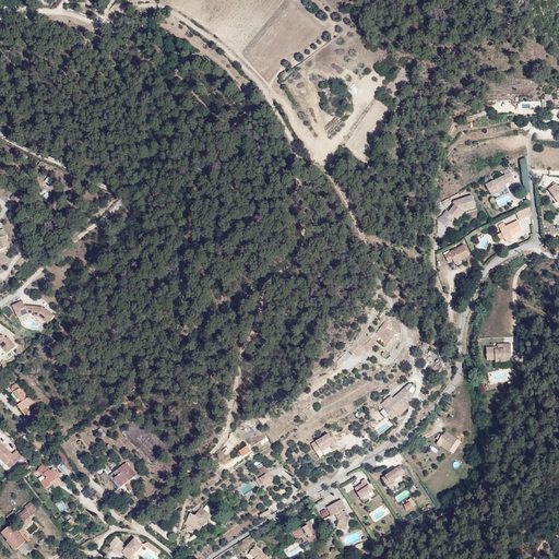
[(522,126),(521,118),(511,120),(512,127),(522,126)]
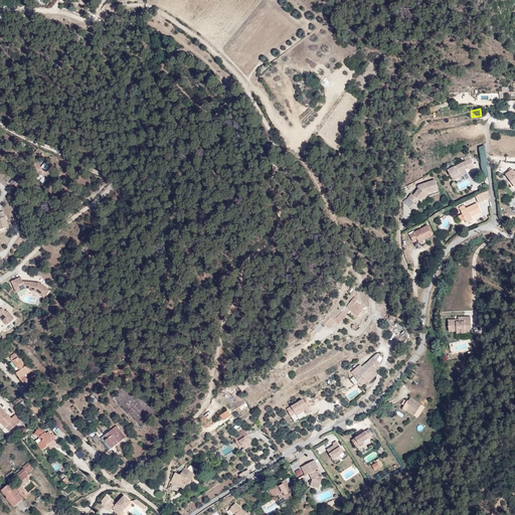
[(485,145),(479,145),(482,176),(488,175),(485,145)]
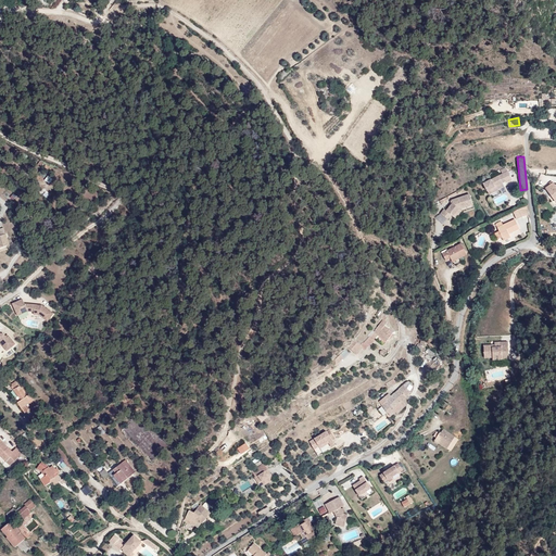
[(513,178),(508,168),(507,169),(503,171),(508,180),(513,178)]
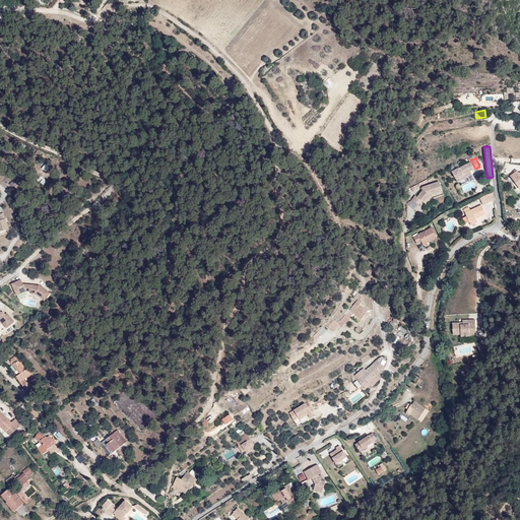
[(475,169),(470,159),(469,160),(467,161),(471,171),(475,169)]
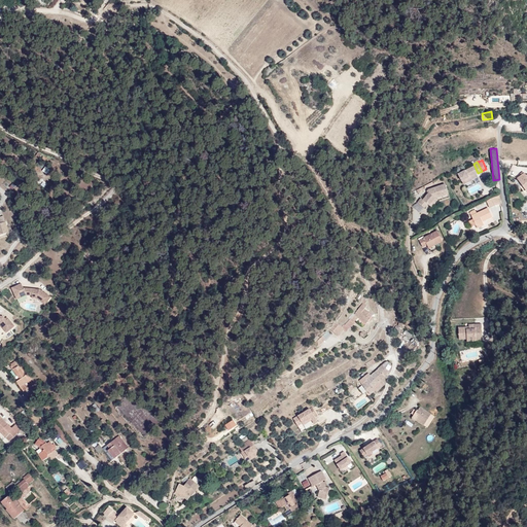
[(478,173),(473,164),(458,172),(464,184),(469,181),(467,178),(478,173)]
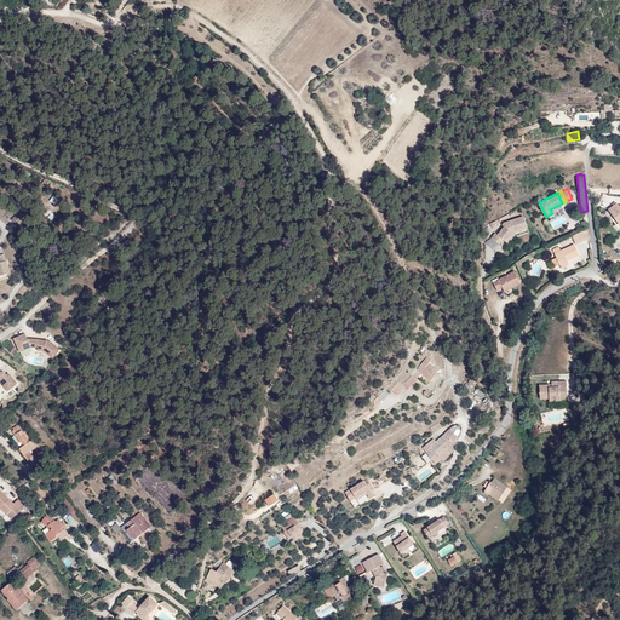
[(619,220),(619,205),(616,202),(608,210),(618,223),(619,220)]
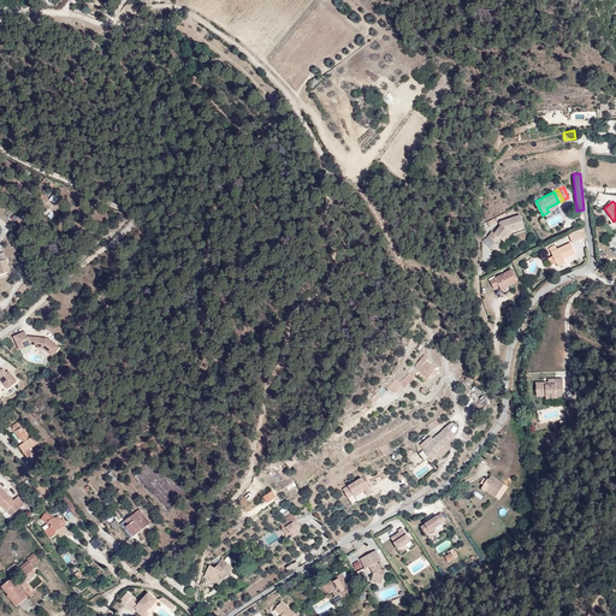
[(554,209),(554,208),(560,205),(558,202),(546,208),(549,212),(554,209)]
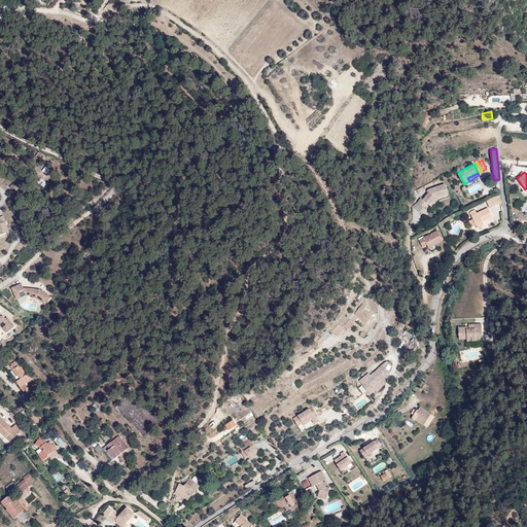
[(436,197),(449,192),(445,181),(427,187),(428,189),(422,197),(420,195),(416,200),(424,207),(428,203),(429,204),(436,197)]
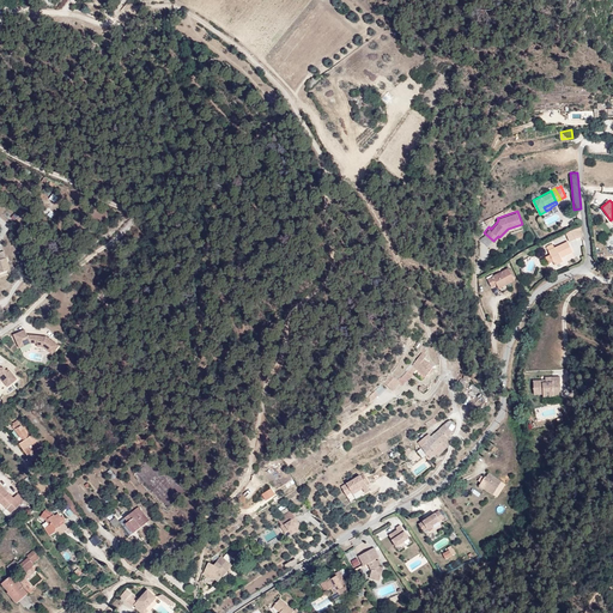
[(578,236),(577,226),(563,232),(566,242),(578,236)]
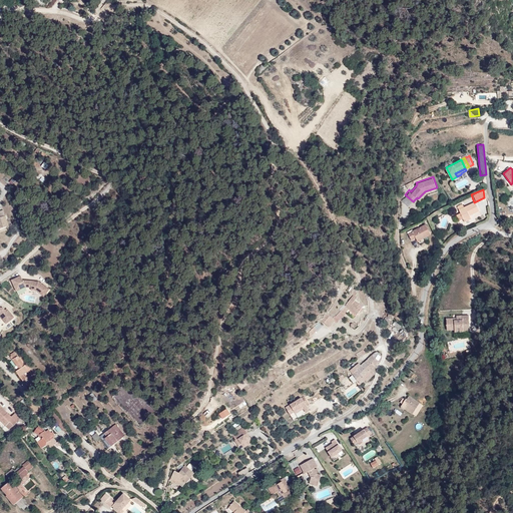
[(421,200),(427,193),(425,191),(418,198),(421,200)]
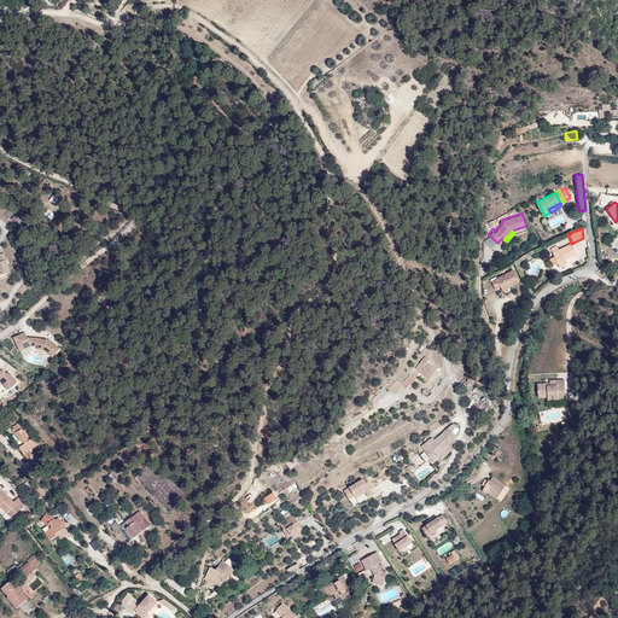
[(576,254),(570,242),(549,252),(552,256),(554,263),(557,267),(565,263),(564,260),(576,254)]
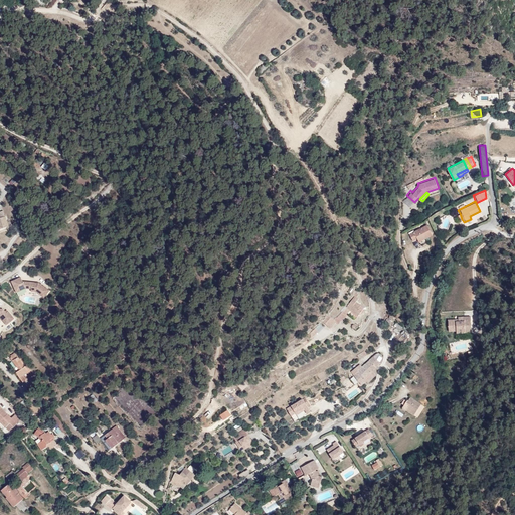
[(0,232),(9,230),(5,219),(0,220),(0,232)]
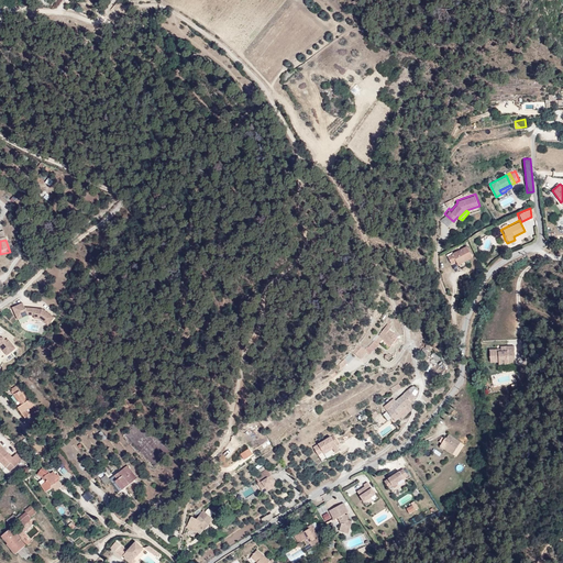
[(475,253),(470,242),(450,253),(453,261),(457,258),(460,262),(475,253)]
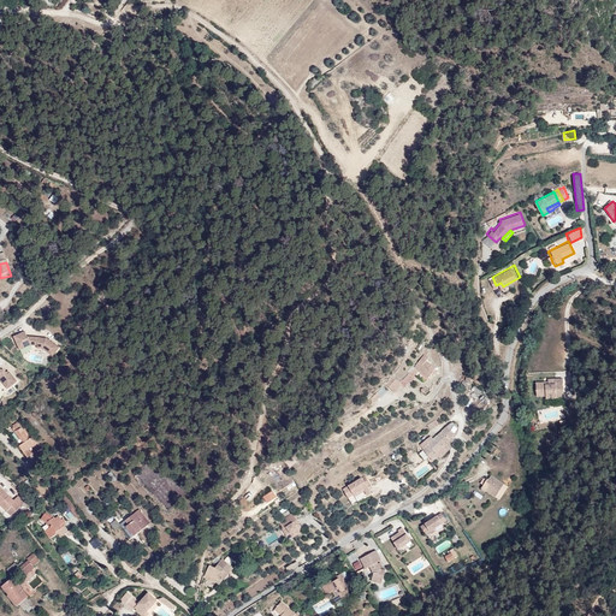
[(108,313),(102,307),(98,312),(104,318),(108,313)]
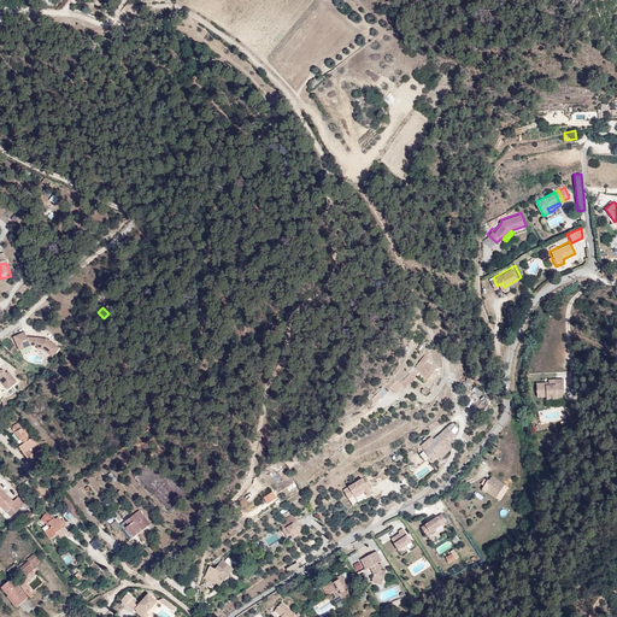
[(57,348),(45,340),(42,342),(37,339),(24,338),(22,333),(11,338),(17,351),(28,346),(35,347),(34,350),(40,351),(50,358),(57,348)]
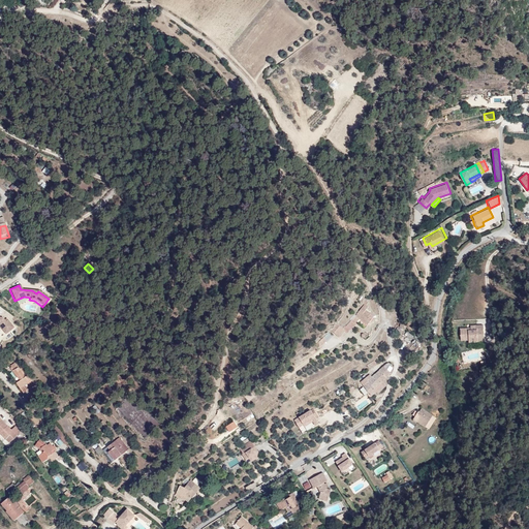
[(374,317),(365,311),(368,307),(366,306),(364,305),(355,316),(350,321),(354,324),(359,319),(368,325),(374,317)]
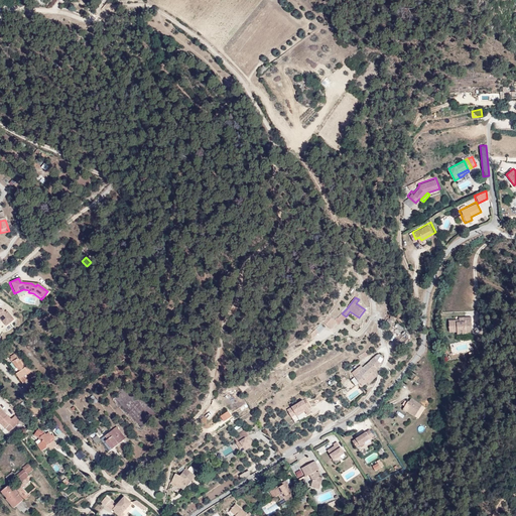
[(4,313),(1,310),(0,309),(0,320),(2,324),(5,320),(7,324),(12,320),(6,312),(4,313)]
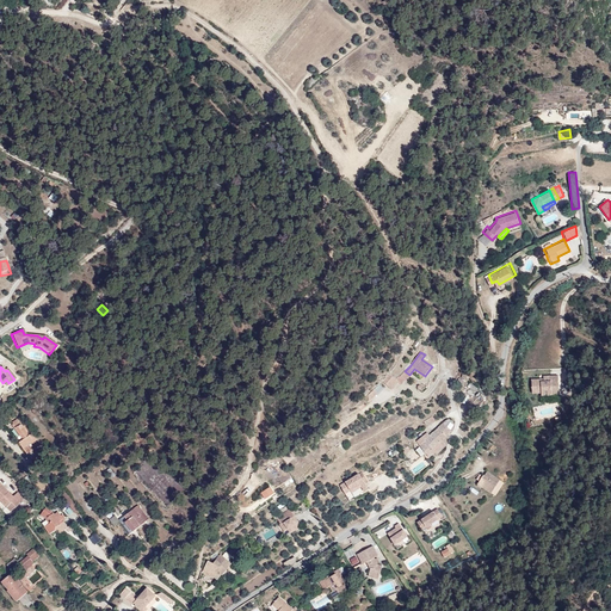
[(403,382),(409,376),(405,371),(399,378),(403,382)]
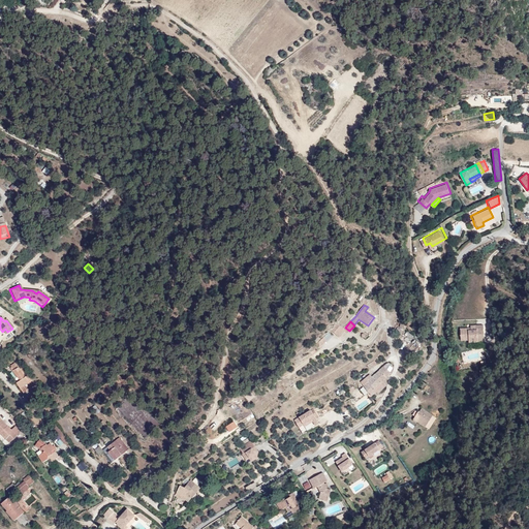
[(487,340),(486,322),(478,322),(479,328),(471,328),(471,325),(463,327),(463,338),(471,338),(471,340),(487,340)]
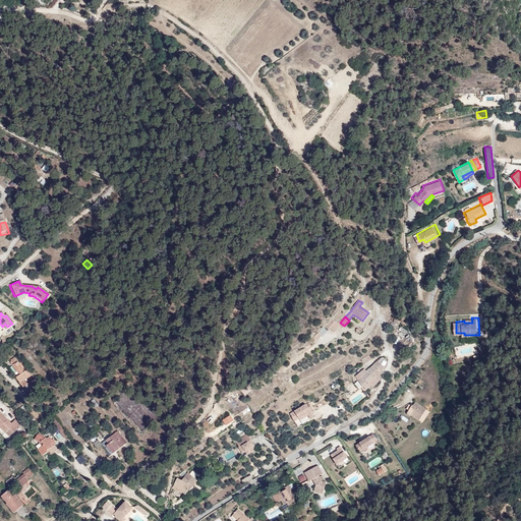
[(333,333),(339,326),(338,325),(335,322),(328,328),(333,333)]
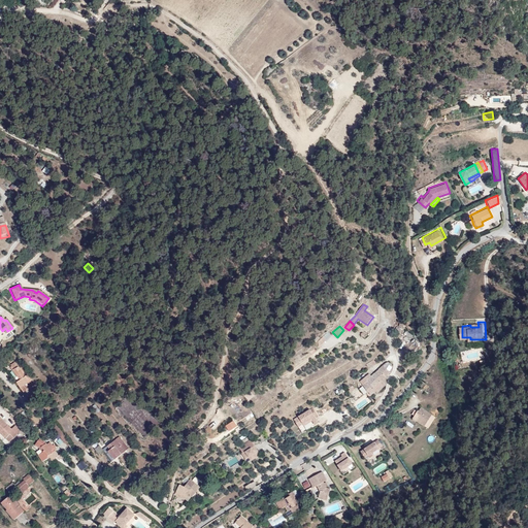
[(375,364),(371,359),(363,364),(365,366),(368,369),(375,364)]
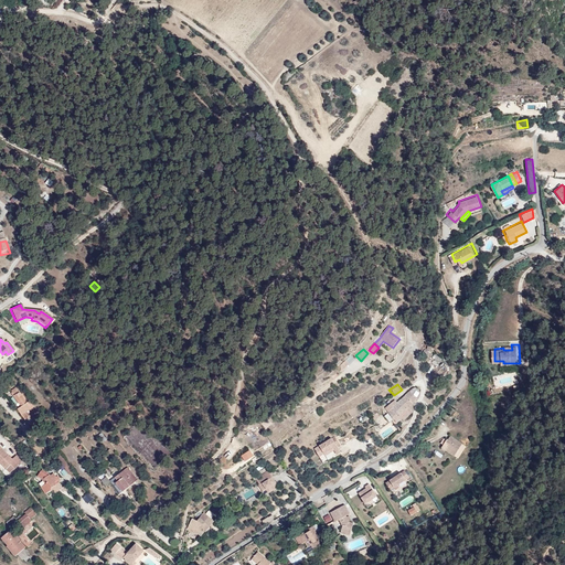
[(19,409),(28,419),(38,412),(33,407),(35,405),(31,400),(29,402),(21,392),(17,387),(11,392),(13,393),(12,394),(14,397),(14,396),(23,406),(19,409)]
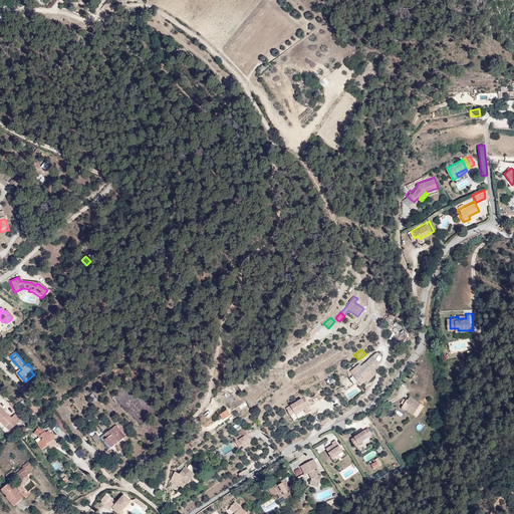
[(375,365),(377,360),(371,355),(368,358),(375,365)]
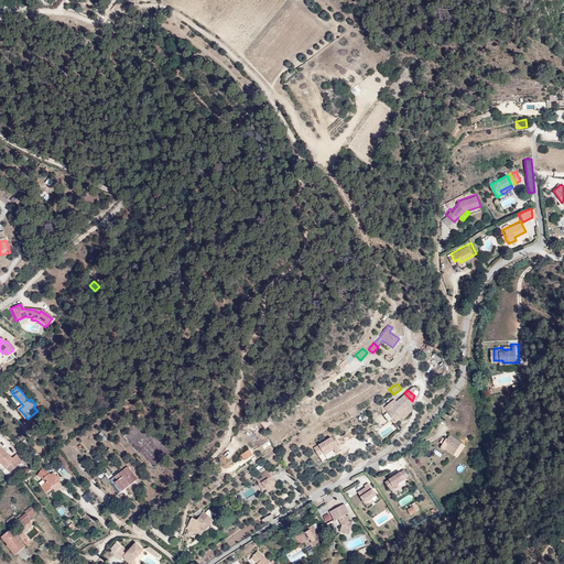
[(407,407),(412,401),(404,393),(399,399),(407,407)]
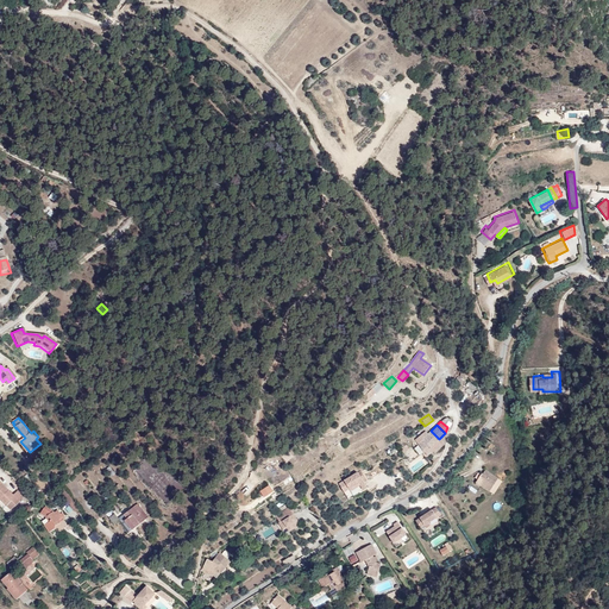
[(435,453),(445,444),(431,431),(426,435),(421,433),(412,444),(413,446),(428,459),(432,454),(431,453),(433,451),(435,453)]
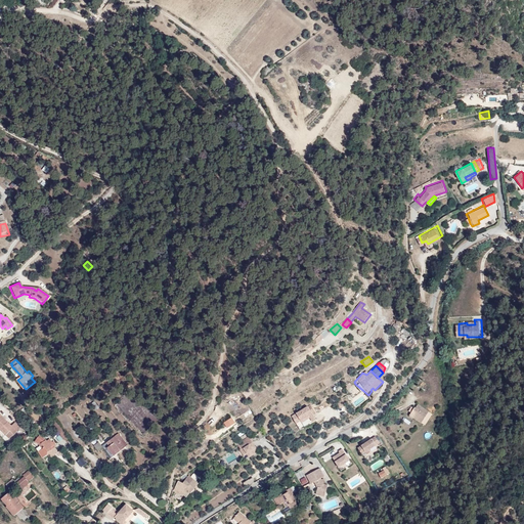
[(107,413),(98,401),(93,405),(96,410),(96,411),(101,418),(107,413)]
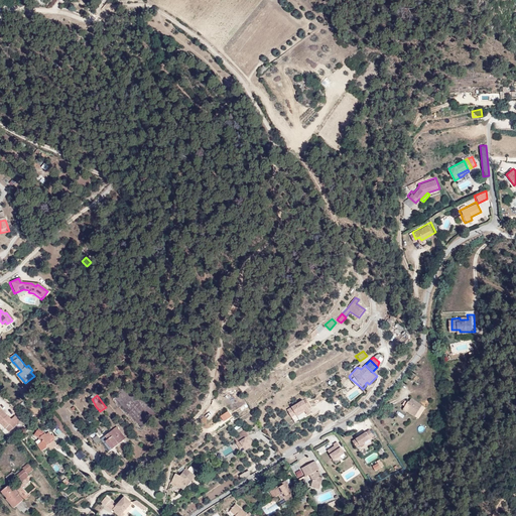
[(413,417),(423,405),(413,397),(410,400),(408,398),(403,404),(412,411),(409,414),(413,417)]
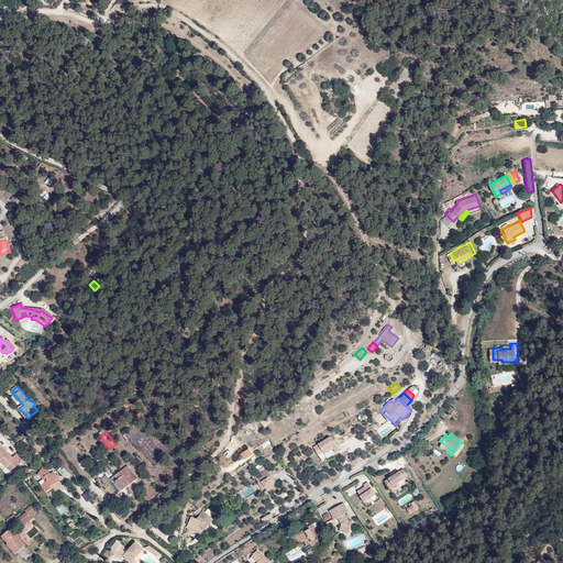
[(339,450),(329,434),(313,444),(322,460),(339,450)]
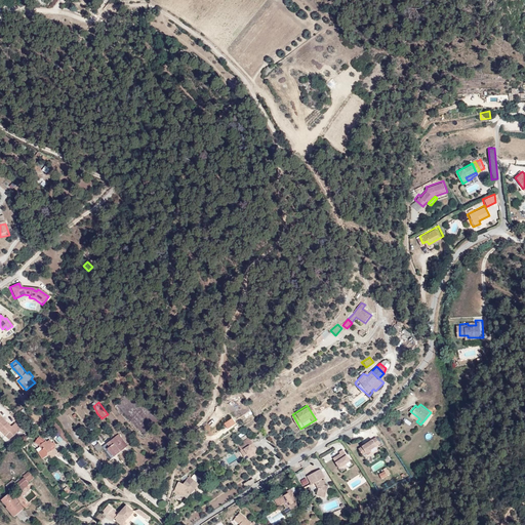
[(207,423),(214,428),(223,411),(216,407),(207,423)]
